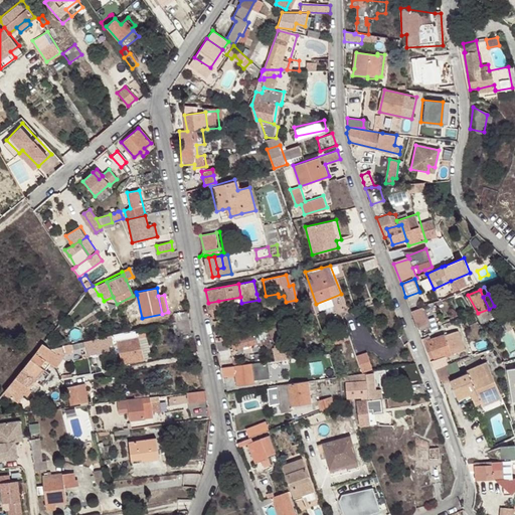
[(220,308),(218,301),(208,303),(209,310),(220,308)]
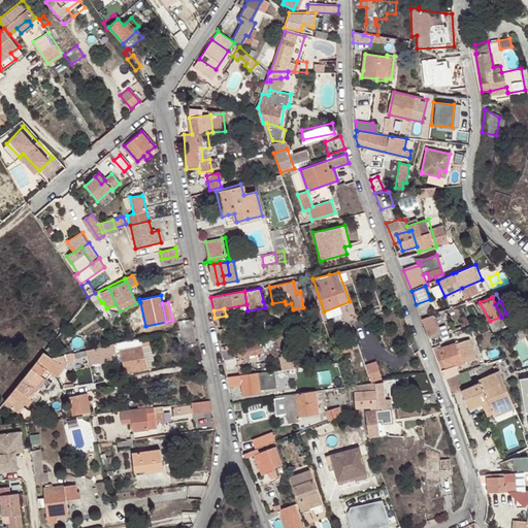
[(433,316),(423,320),(428,336),(439,332),(433,316)]
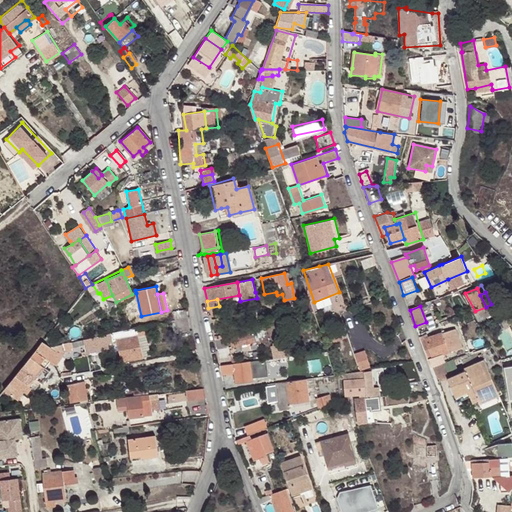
[(490,312),(486,307),(475,311),(479,317),(490,312)]
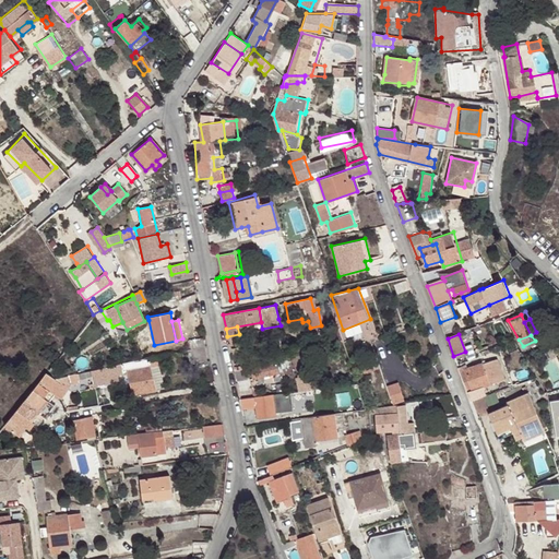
[(190,349),(204,346),(202,337),(189,341),(190,349)]
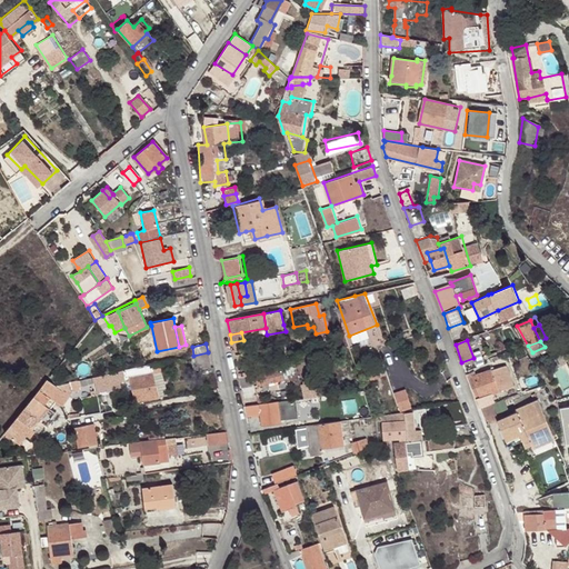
[(237,356),(239,365),(287,353),(285,345),(237,356)]
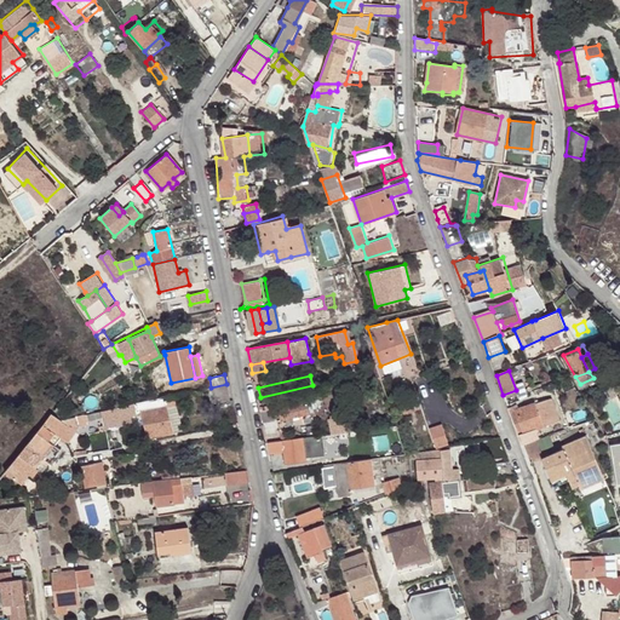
[(229,401),(227,384),(211,388),(212,395),(211,396),(212,403),(229,401)]
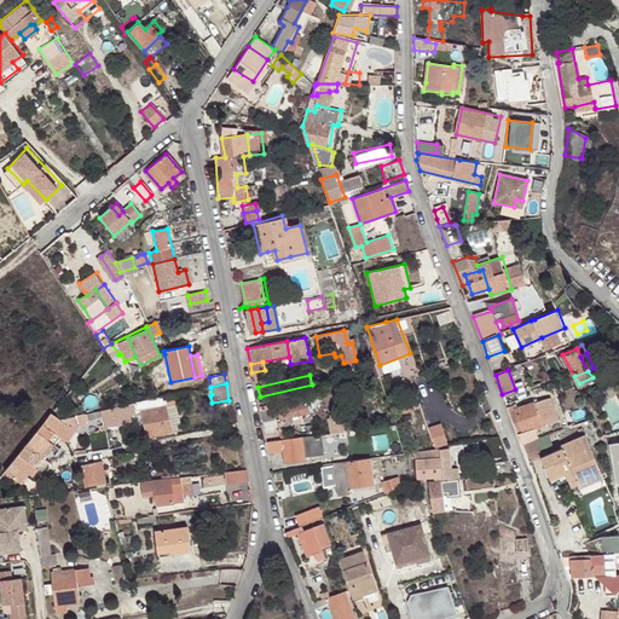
[(154,399),(100,411),(104,426),(129,421),(129,415),(137,414),(137,411),(140,411),(146,437),(181,429),(173,395),(154,399)]
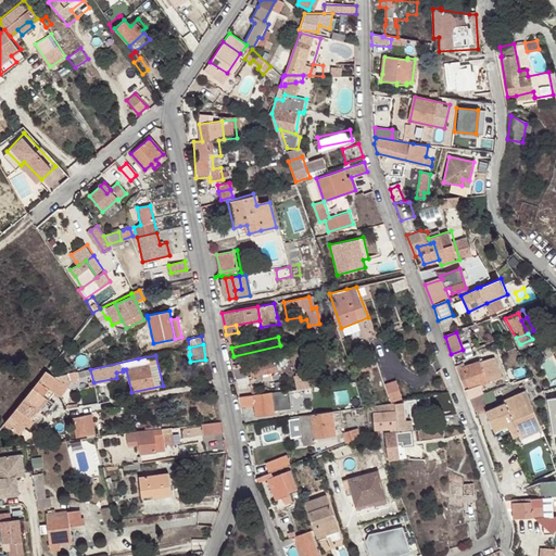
[(480,362),(487,380),(503,374),(496,356),(480,362)]
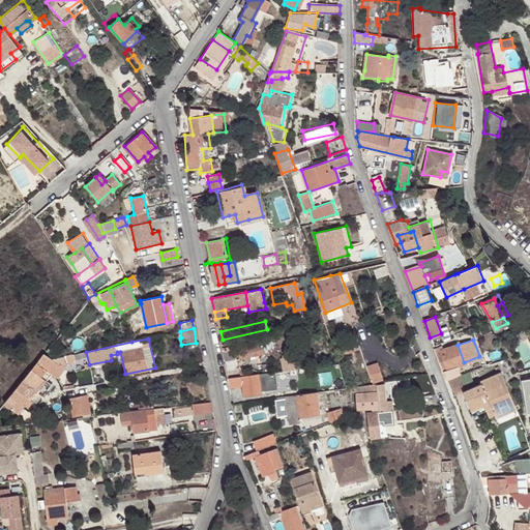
[(267,360),(281,356),(275,341),(265,344),(267,360)]
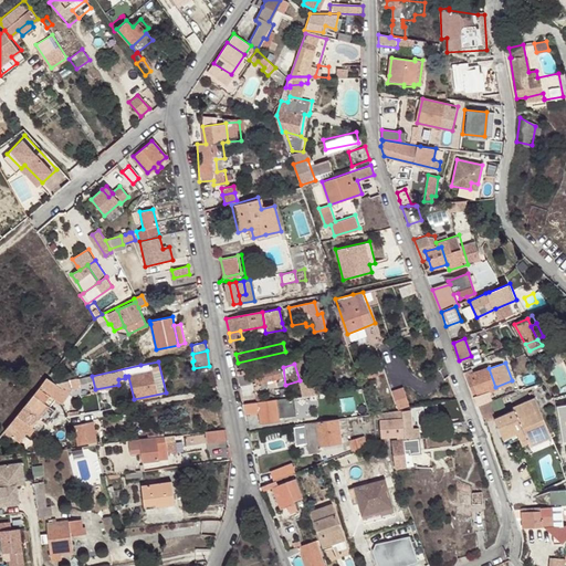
[(236,367),(239,385),(251,383),(248,365),(236,367)]
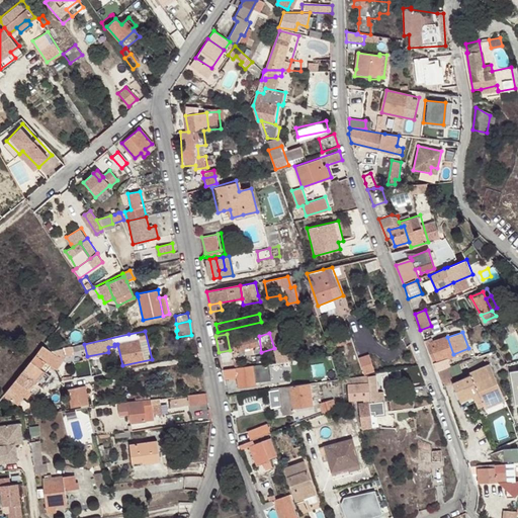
[(257,336),(233,341),(234,349),(234,350),(259,345),(257,336)]
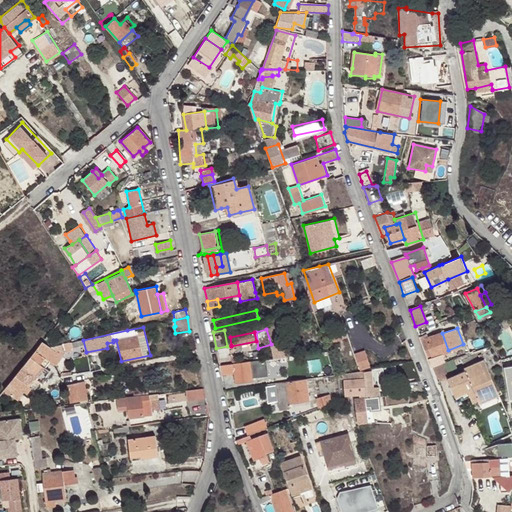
[(431,356),(432,356),(448,350),(442,333),(427,338),(425,338),(426,339),(431,356)]
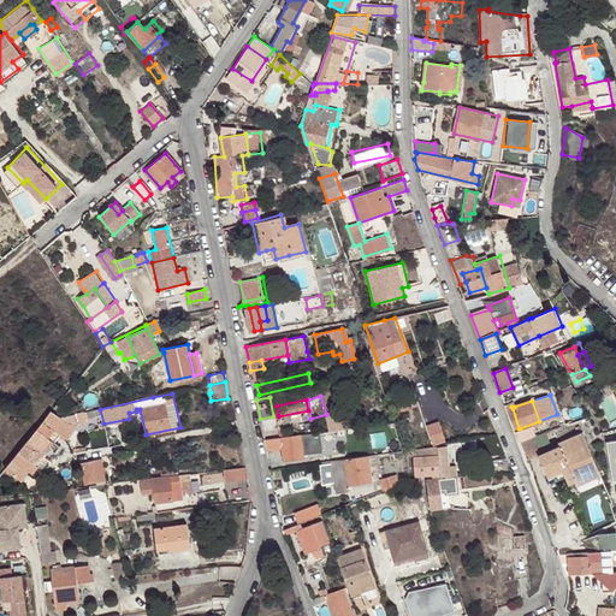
[(507,410),(516,436),(521,433),(520,428),(519,428),(513,408),(507,410)]
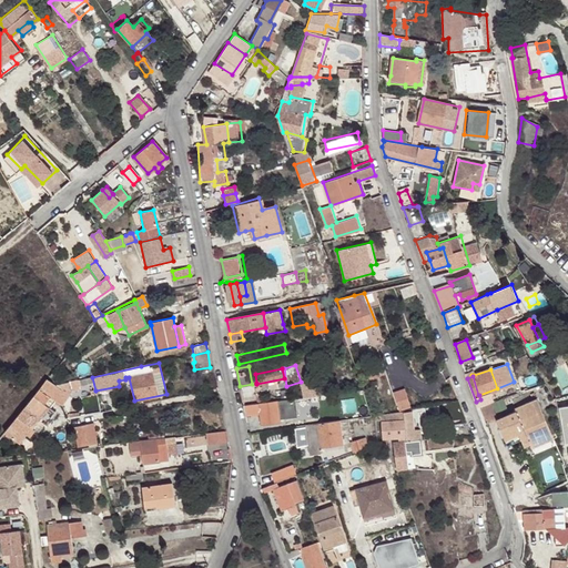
[(77,379),(78,385),(88,384),(90,394),(95,393),(95,391),(92,377),(77,379)]
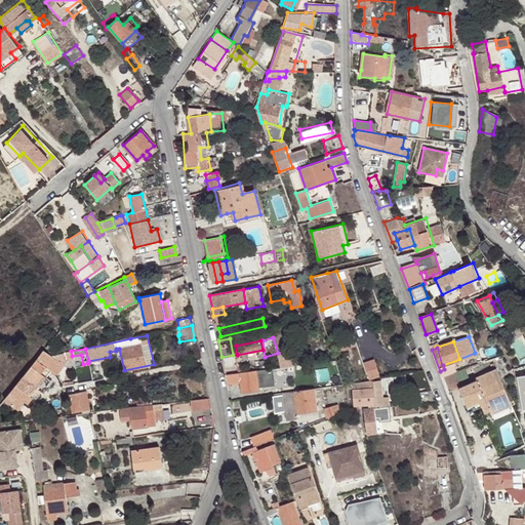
[(56,360),(48,370),(55,374),(66,360),(72,359),(72,356),(71,351),(51,355),(56,360)]
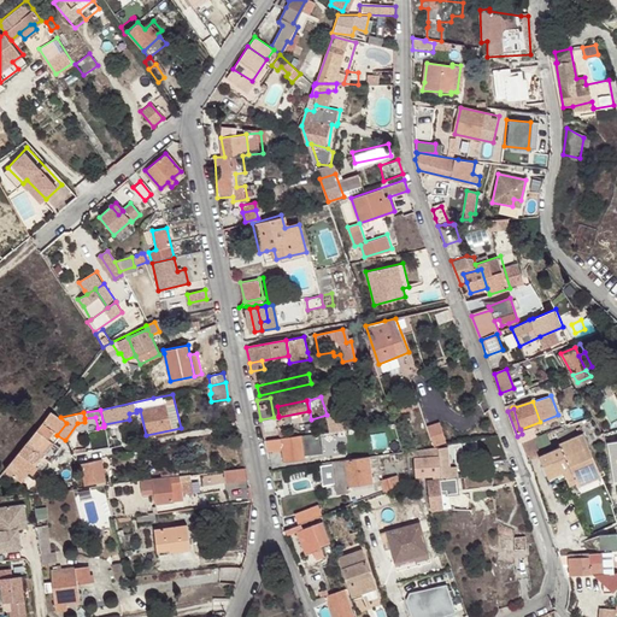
[(328,415),(331,430),(354,427),(353,412),(328,415)]
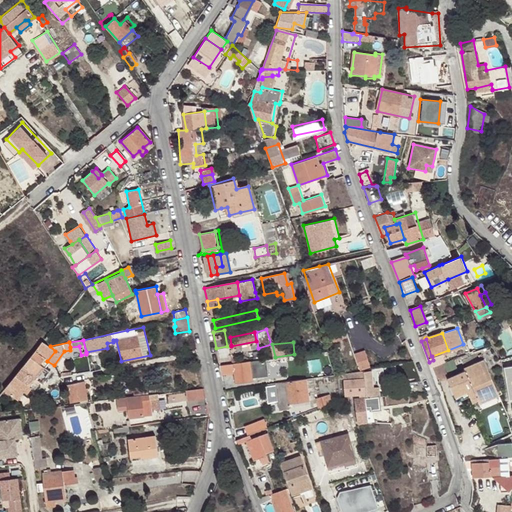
[(36,349),(34,350),(47,361),(55,351),(50,346),(36,349)]
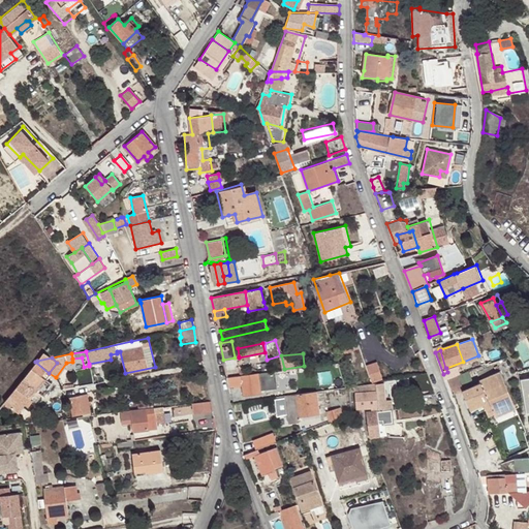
[(384,379),(377,361),(367,365),(373,382),(376,381),(381,380),(384,379)]
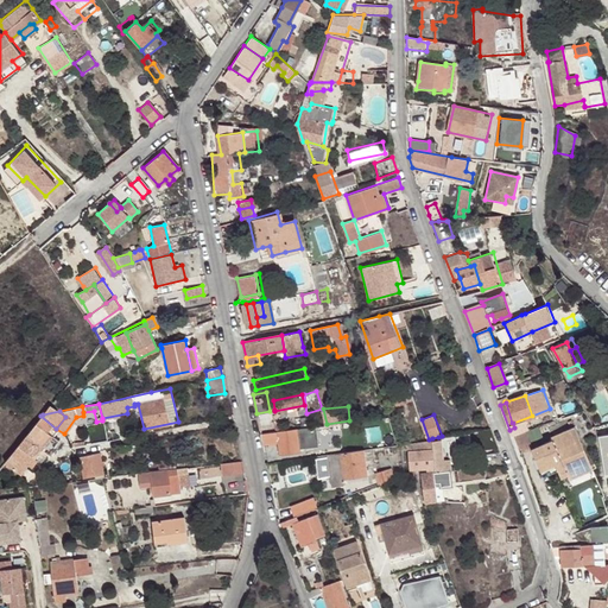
[(17,448),(32,461),(40,449),(52,435),(56,429),(40,416),(17,448)]
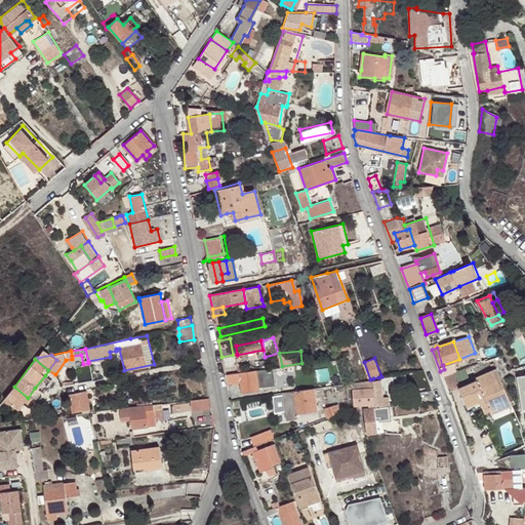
[(274,378),(273,367),(256,369),(257,375),(266,374),(267,378),(274,378)]
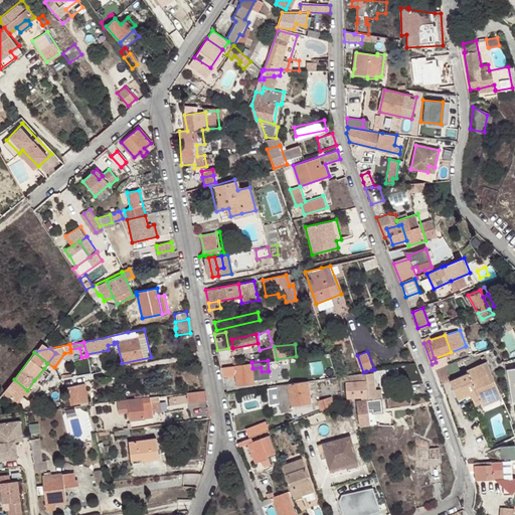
[(467,372),(450,379),(457,396),(469,391),(472,397),(477,396),(480,402),(501,393),(487,361),(466,370),(467,372)]
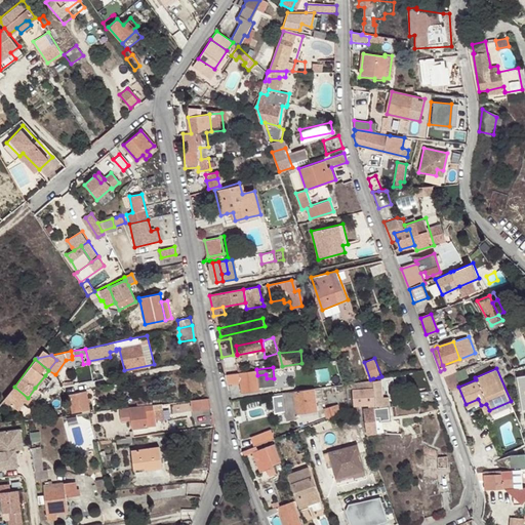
[(257,375),(256,369),(239,372),(226,374),(227,380),(240,379),(242,392),(242,393),(259,390),(257,375)]
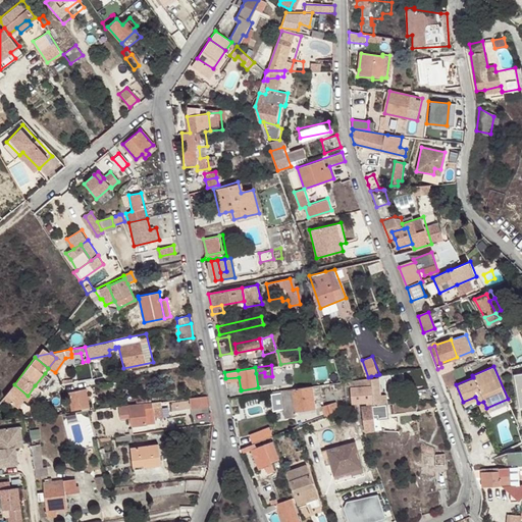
[(450,369),(438,373),(445,388),(456,384),(450,369)]
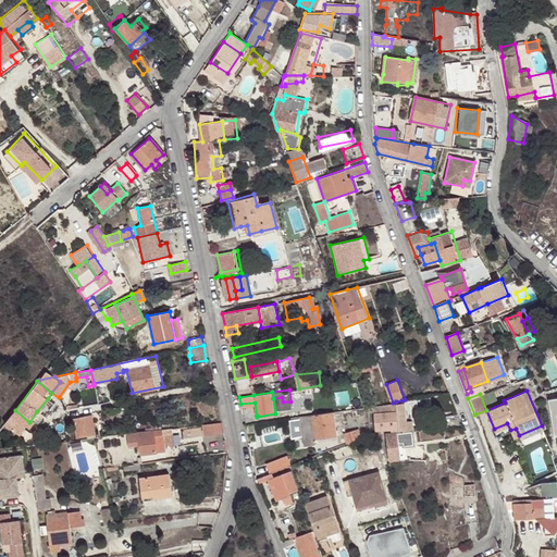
[(48,398),(37,411),(45,417),(49,410),(51,412),(56,405),(48,398)]
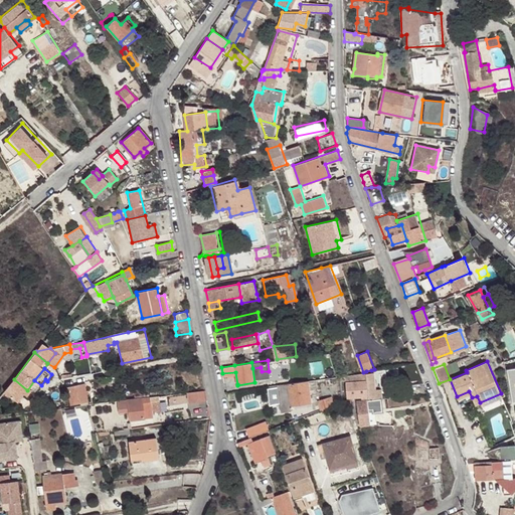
[(366,371),(363,372),(358,373),(361,381),(368,380),(366,371)]
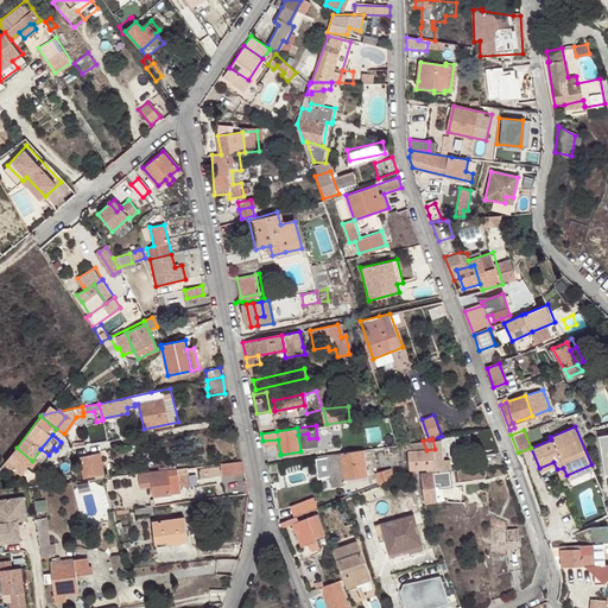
[(278,439),(263,441),(266,456),(280,454),(278,439)]
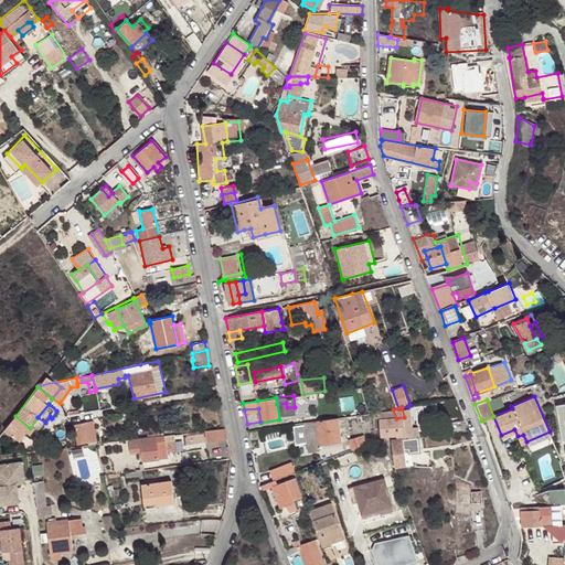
[(10,423),(22,432),(27,436),(31,429),(30,428),(16,416),(10,423)]
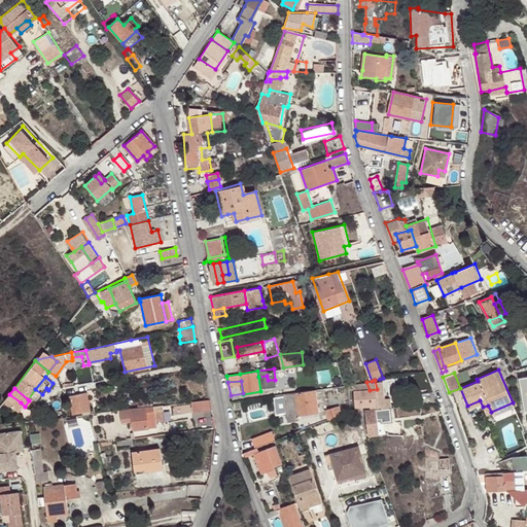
[(319,411),(316,389),(294,392),(297,415),(319,411)]
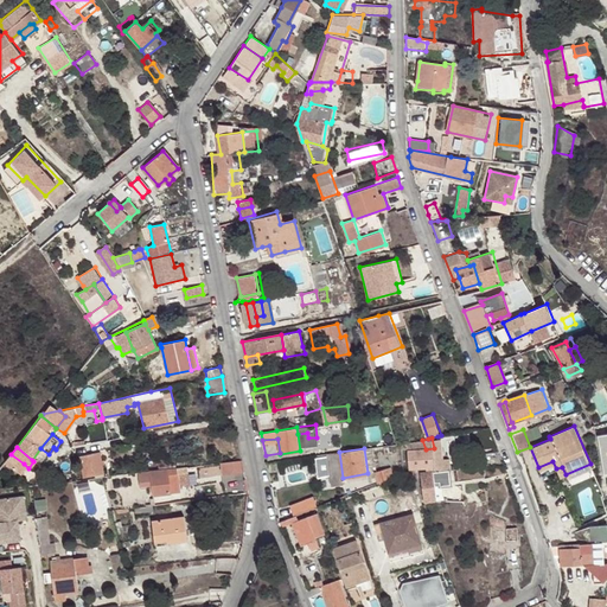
[(414,467),(416,468),(439,465),(434,448),(426,449),(410,451),(414,466),(414,467)]
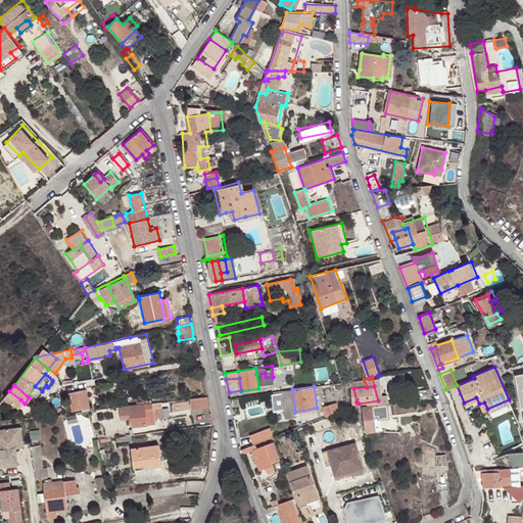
[(295,412),(292,389),(282,391),(286,419),(297,417),(295,412)]
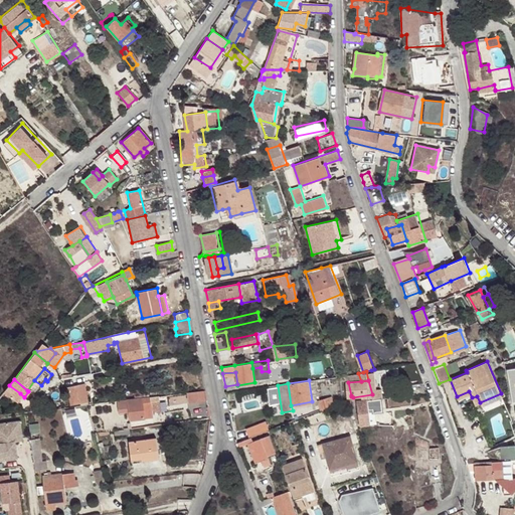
[(76,385),(79,403),(88,402),(83,384),(76,385)]
